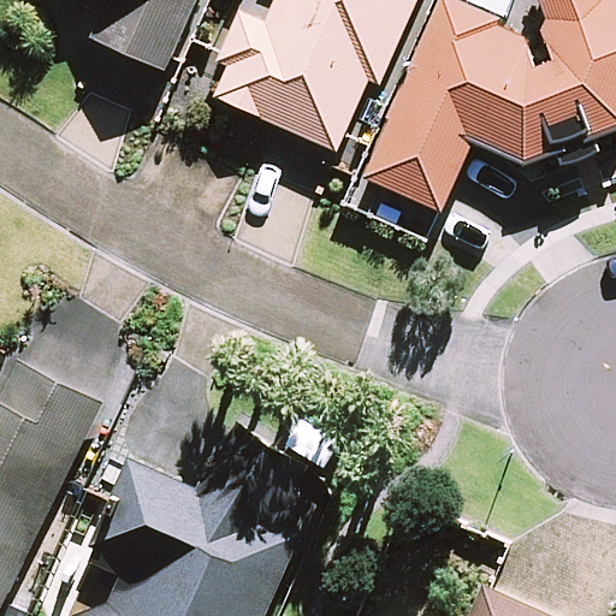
[(76,0),(104,12),(93,36),(170,70),(199,0),(76,0)]
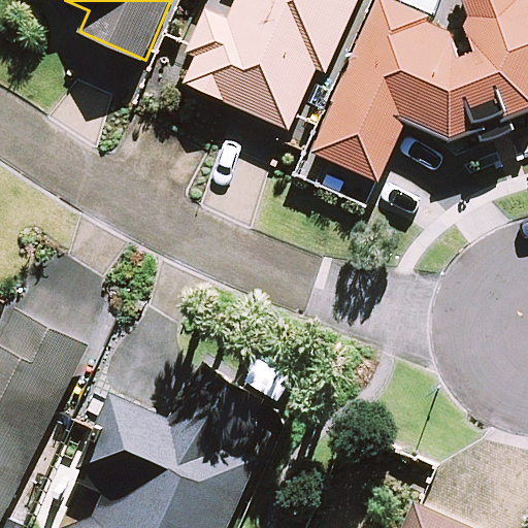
[(357,0),(238,0),(228,22),(206,12),(176,76),(288,129),(321,58),(329,61),(357,0)]
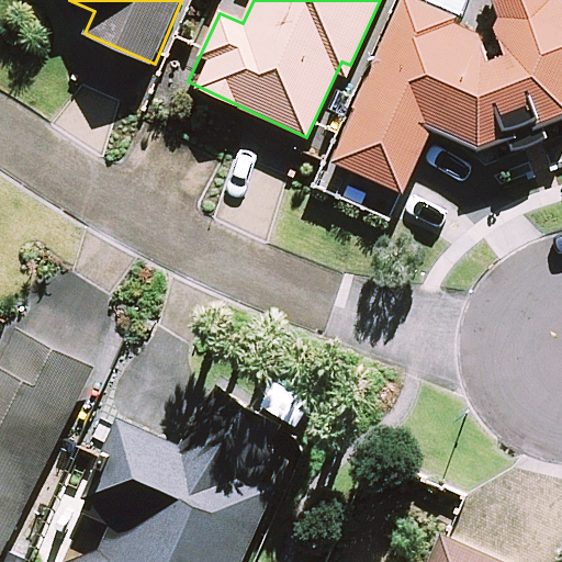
[(508,142),(513,154),(551,139),(547,127),(561,121),(561,1),(559,0),(491,0),(497,2),(496,35),(508,52),(491,62),(480,27),(415,0),(403,0),(334,160),(404,191),(431,127),(484,150),(508,142)]
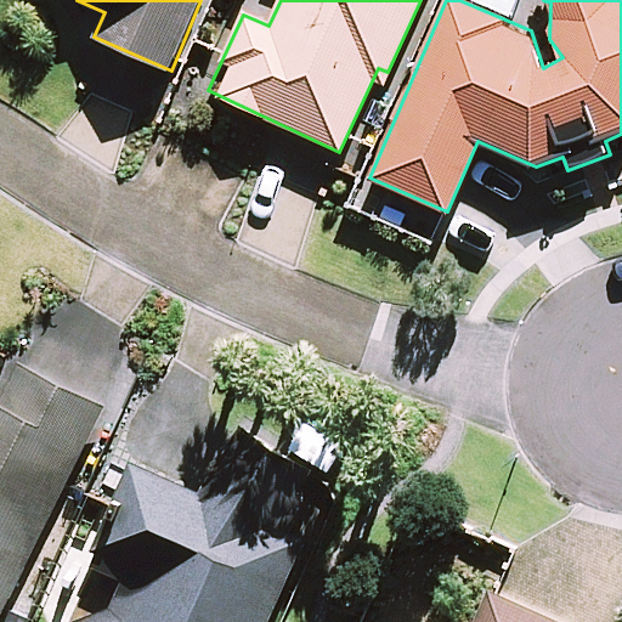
[(0,610),(137,341),(55,299),(0,407),(0,610)]
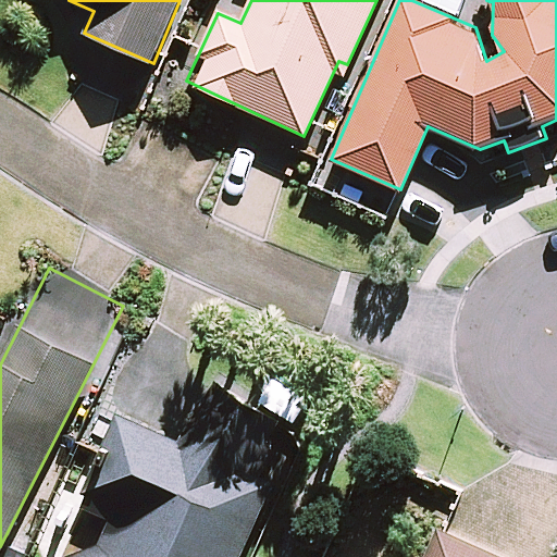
[(282,417),(209,382),(181,442),(121,415),(81,504),(108,517),(100,542),(70,556),(238,556),(276,477),(258,468),(282,417)]
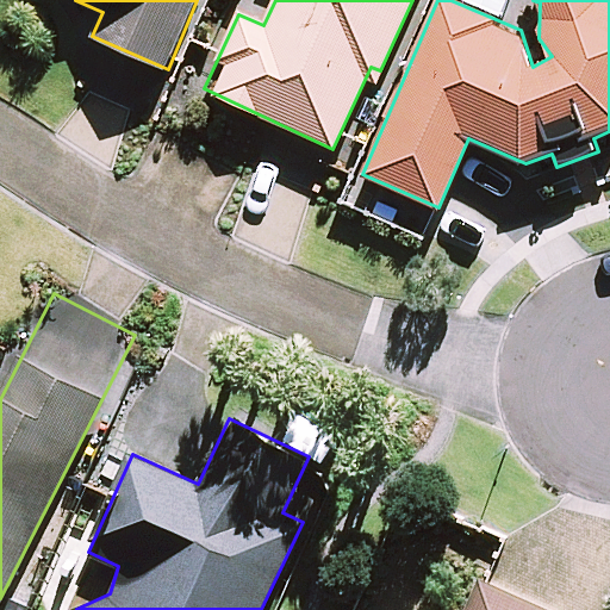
[(547,609),(480,579),(465,609),(547,609)]
